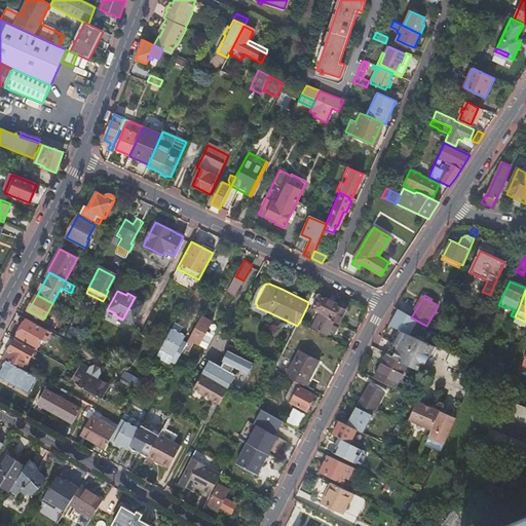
[(135,297),(122,320),(125,318),(134,324),(144,304),(136,300),(137,297),(135,297)]
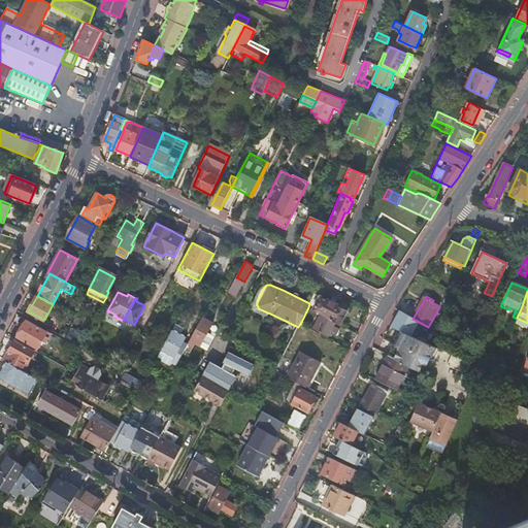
[(314,310),(339,325),(348,309),(347,309),(348,307),(340,304),(339,306),(321,298),(314,310)]
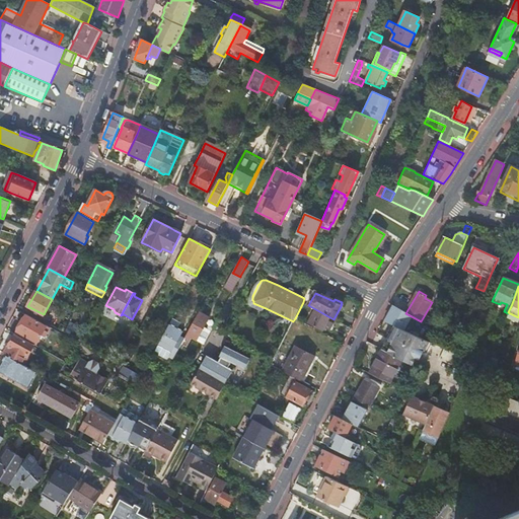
[(405,313),(394,306),(389,314),(385,322),(394,326),(422,339),(428,325),(421,321),(405,313)]
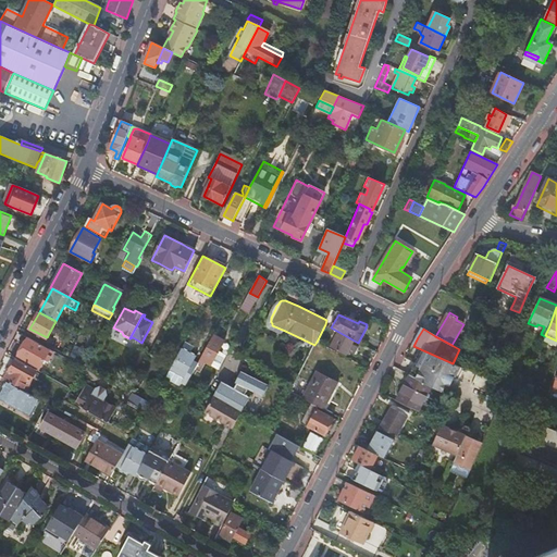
[(354,341),(338,333),(331,347),(346,355),(348,351),(350,353),(353,349),(350,348),(354,341)]
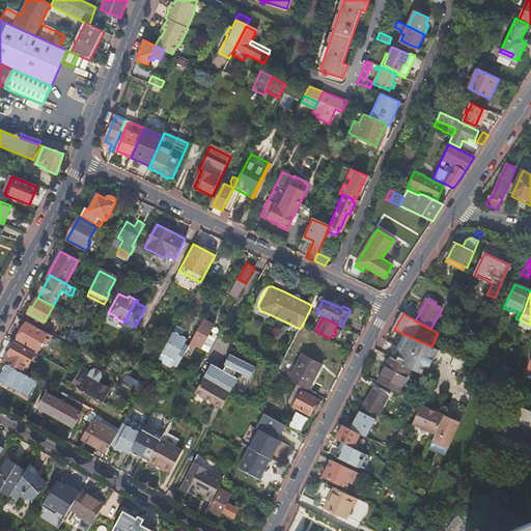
[(214,324),(203,318),(189,345),(194,347),(195,345),(200,348),(208,353),(216,339),(208,335),(214,324)]
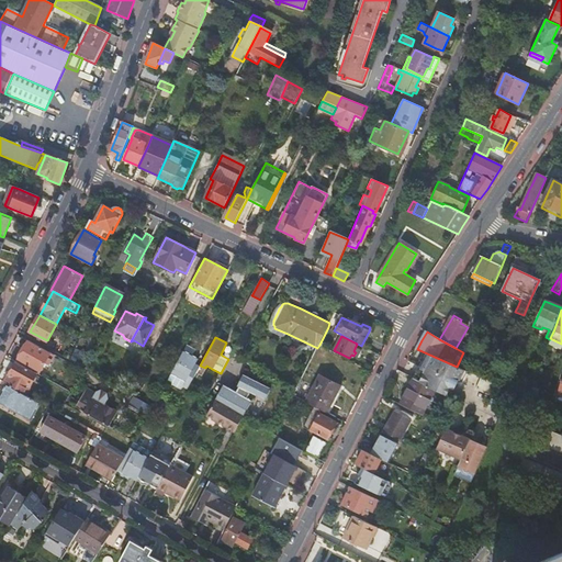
[(51,363),(55,356),(29,340),(18,360),(40,372),(45,362),(48,364),(51,363)]
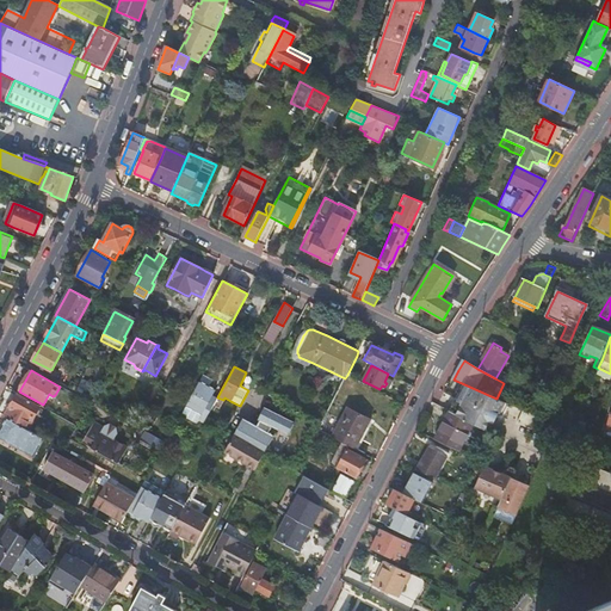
[(499,372),(495,378),(504,383),(506,376),(499,372)]
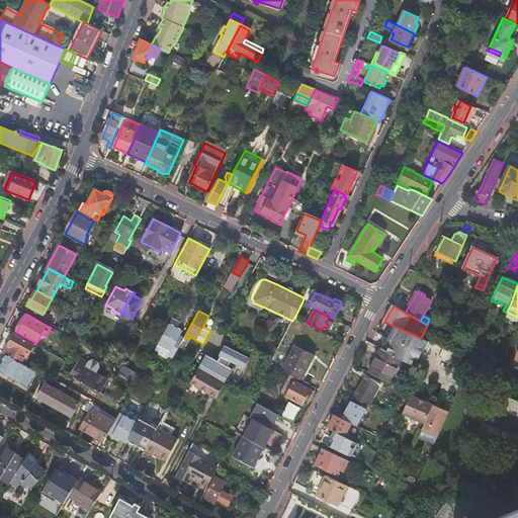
[(169,323),(176,328),(180,323),(172,318),(169,323)]
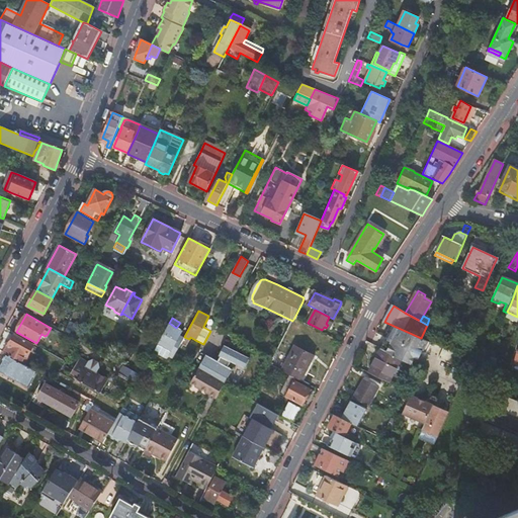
[(75,325),(69,321),(64,333),(68,335),(75,325)]
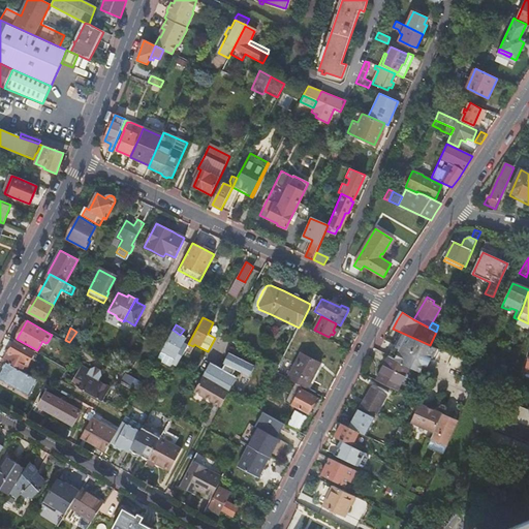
[(180,335),(173,330),(161,350),(176,358),(173,363),(177,366),(188,345),(184,343),(186,338),(180,335)]
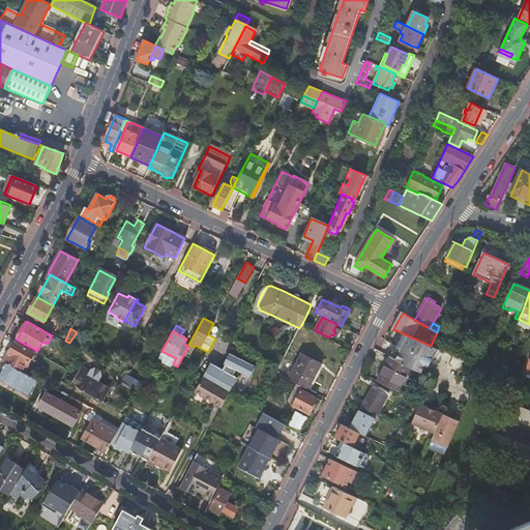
[(413,370),(423,375),(429,366),(430,363),(432,363),(439,350),(431,346),(403,333),(402,335),(401,339),(402,342),(400,346),(392,358),(400,362),(413,370)]
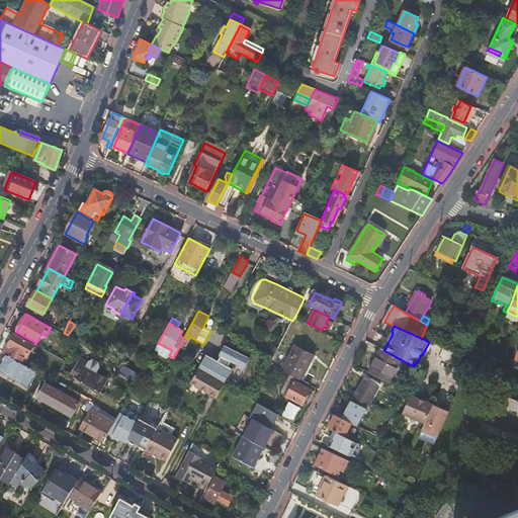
[(22,364),(34,344),(14,333),(3,353),(5,354),(22,364)]
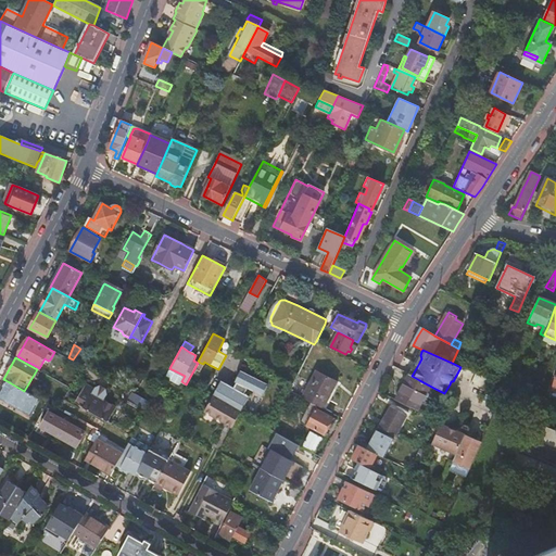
[(408,375),(412,376),(419,363),(415,362),(408,375)]
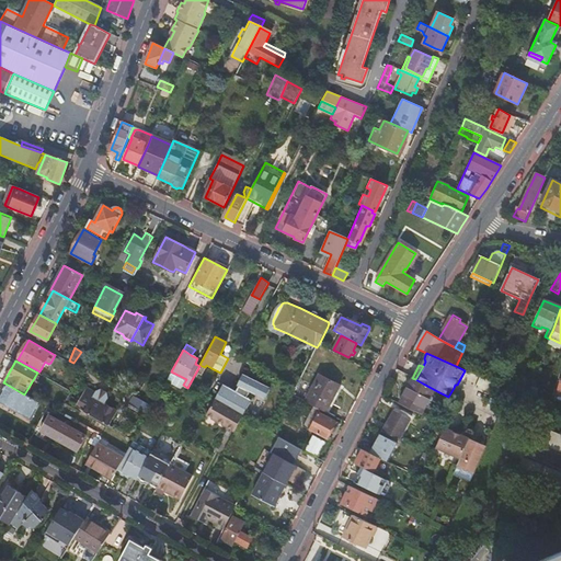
[(468,371),(465,370),(457,385),(460,387),(468,371)]
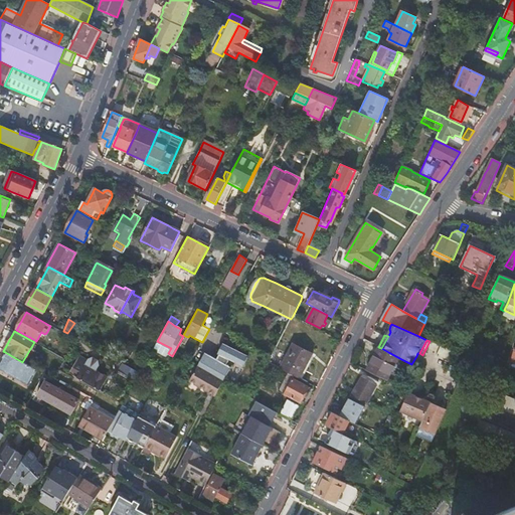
[(171,348),(157,341),(154,346),(168,353),(171,348)]
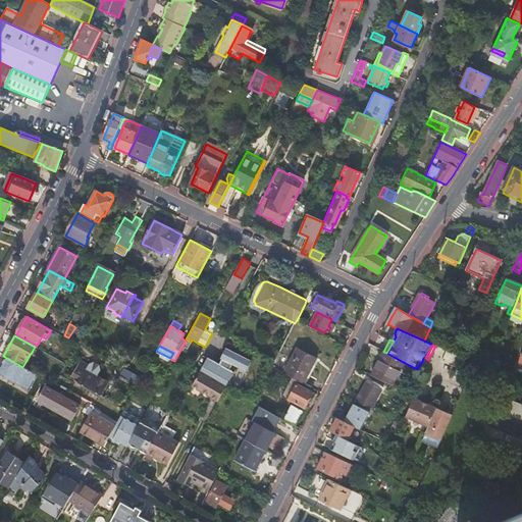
[(208,358),(200,371),(212,378),(225,386),(233,372),(227,368),(230,364),(231,365),(236,367),(246,372),(252,361),(225,348),(220,359),(221,360),(219,364),(208,358)]
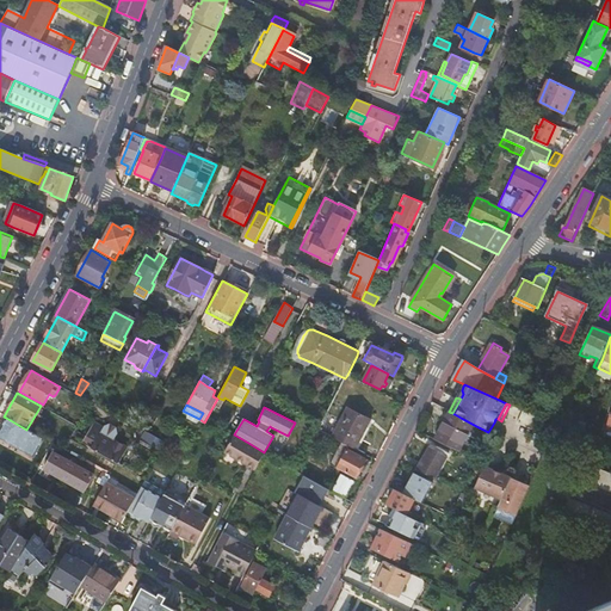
[(332,438),(353,449),(370,420),(347,408),(332,438)]
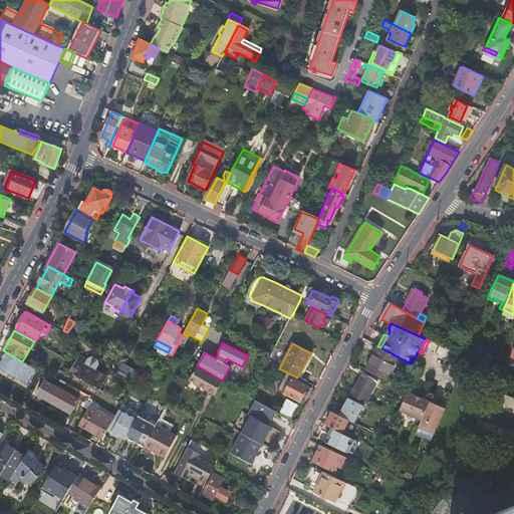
[(484,347),(475,344),(471,355),(480,359),(484,347)]
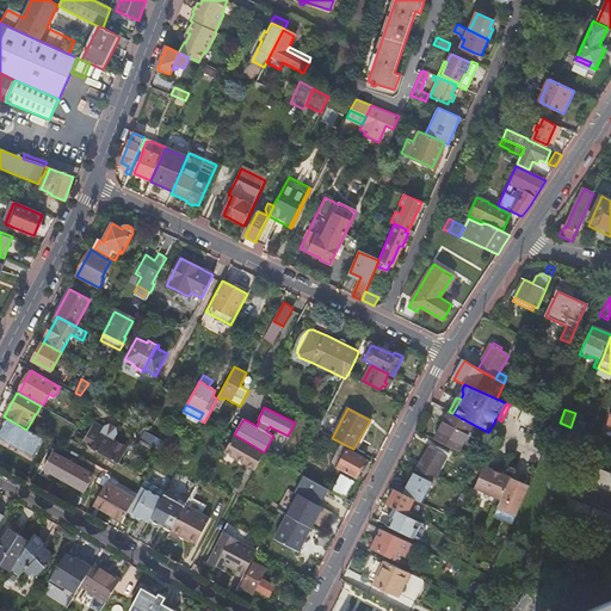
[(471,437),(476,426),(461,418),(452,413),(449,412),(442,426),(434,439),(458,451),(468,434),(471,437)]
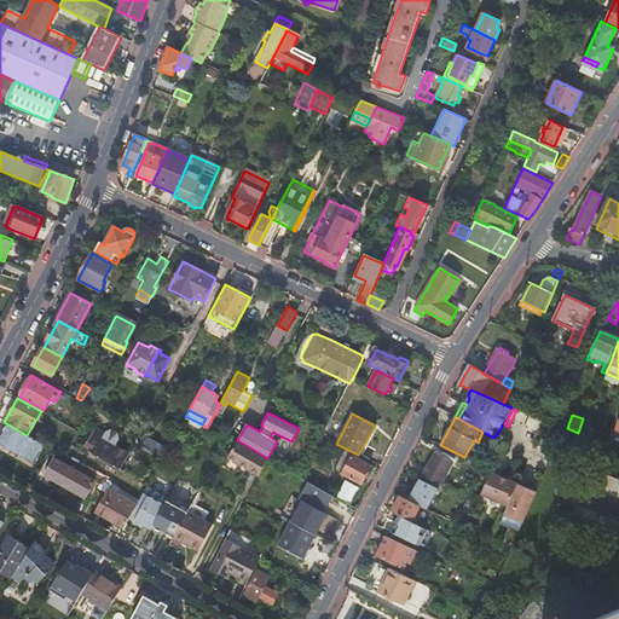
[(545,422),(534,417),(528,432),(544,438),(550,423),(545,422)]
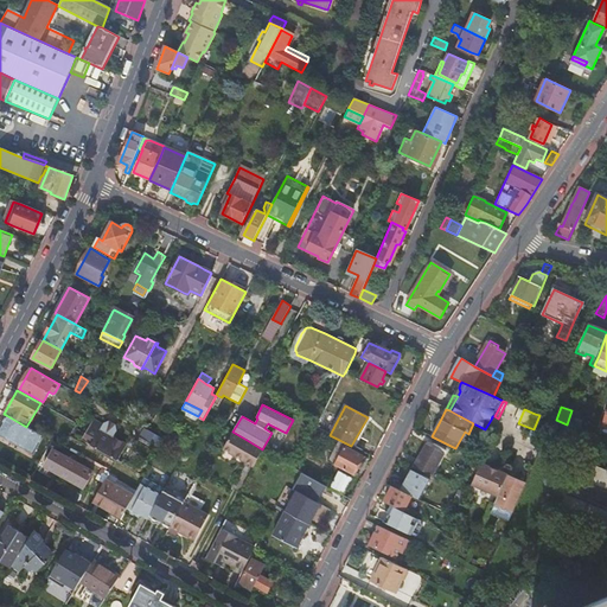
[(320,420),(306,413),(302,420),(317,427),(320,420)]
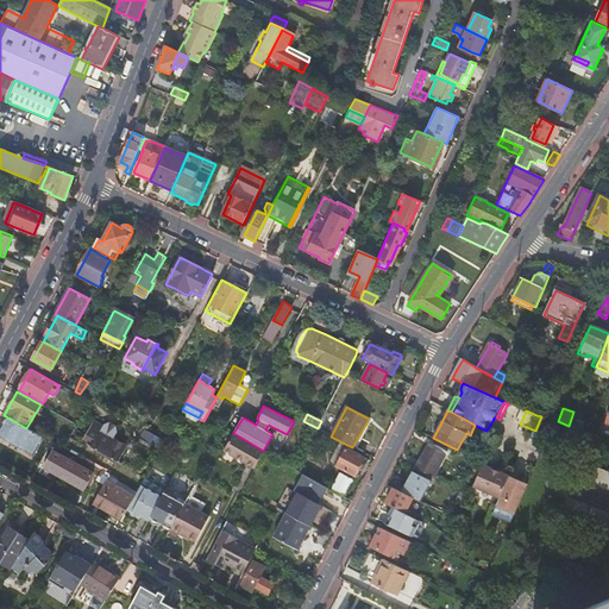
[(0,437),(33,456),(43,437),(26,428),(6,416),(0,427),(0,437)]
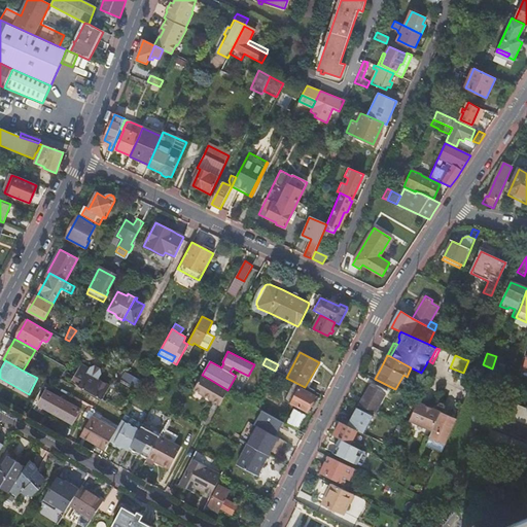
[(90,367),(89,369),(81,364),(72,380),(79,384),(78,387),(102,400),(110,386),(99,380),(102,375),(101,369),(95,365),(90,367)]
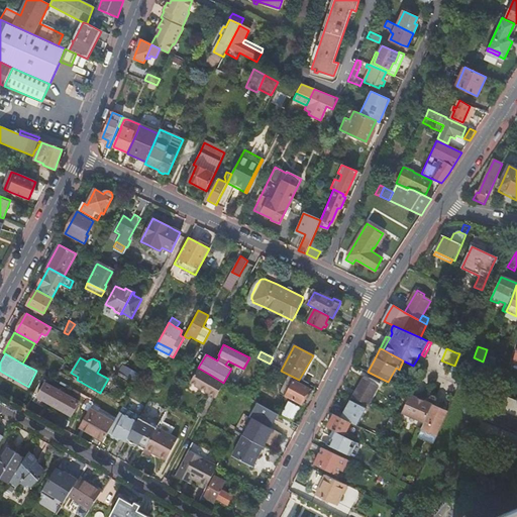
[(139,375),(123,366),(118,375),(128,381),(129,379),(135,382),(139,375)]
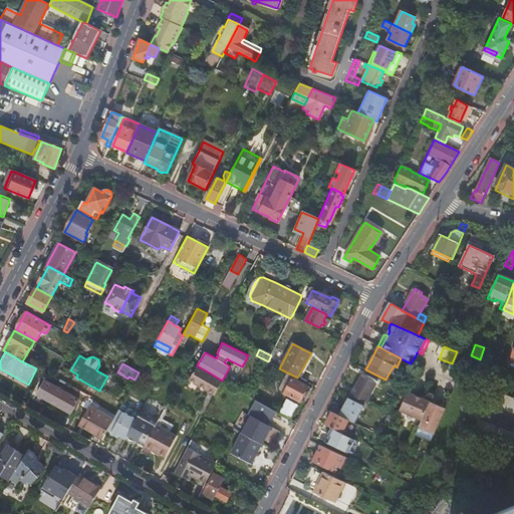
[(189,380),(215,396),(223,380),(222,380),(209,372),(197,365),(189,380)]
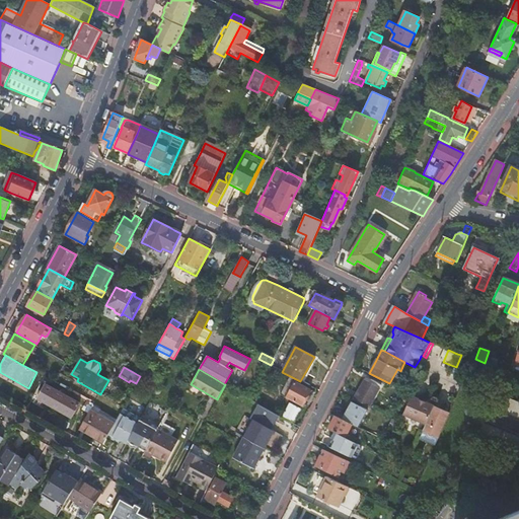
[(360,390),(354,400),(369,408),(380,386),(370,381),(369,382),(365,380),(360,390)]
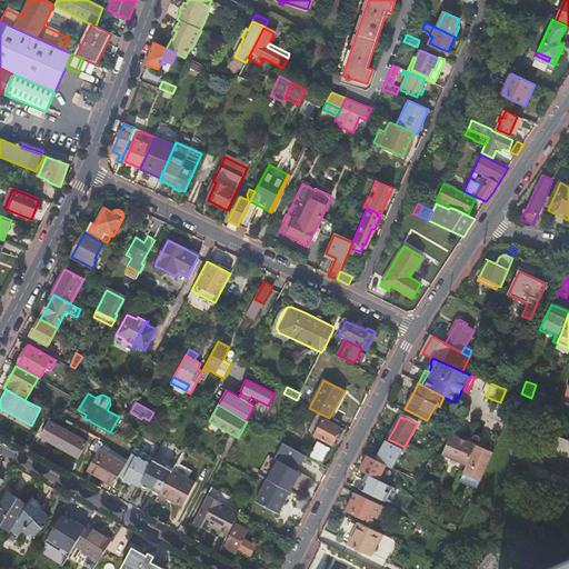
[(340,428),(322,418),(313,435),(331,445),(340,428)]
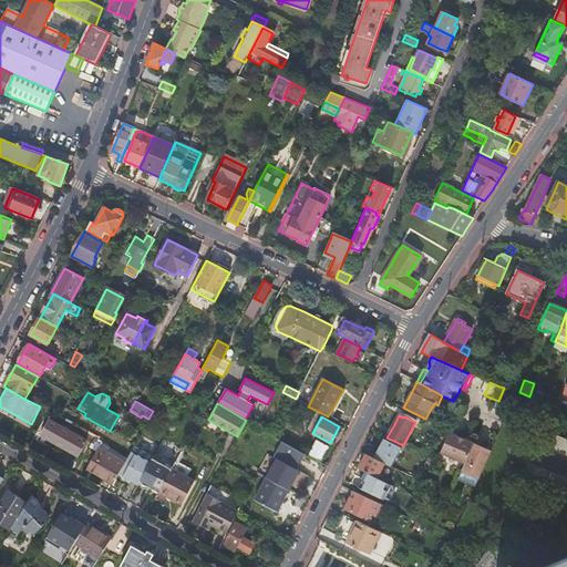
[(48,420),(42,430),(69,444),(66,449),(80,456),(88,442),(48,420)]
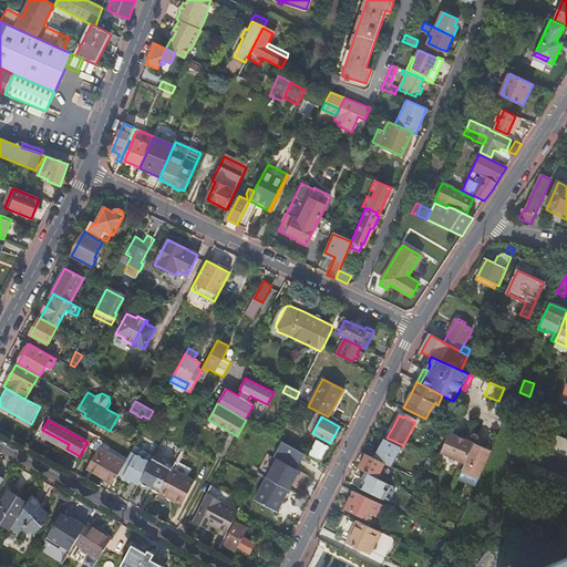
[(437,445),(443,447),(449,433),(450,431),(444,429),(437,445)]
